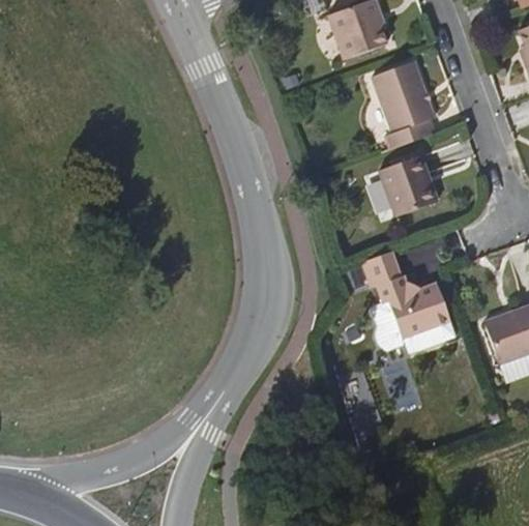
[(383,18),(376,0),(373,0),(329,17),(347,60),(388,45),(378,20),(383,18)]
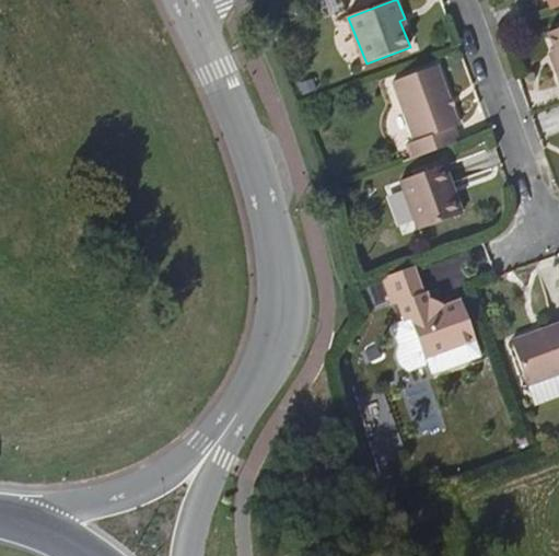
[(548,0),(552,10),(558,7),(558,0),(548,0)]
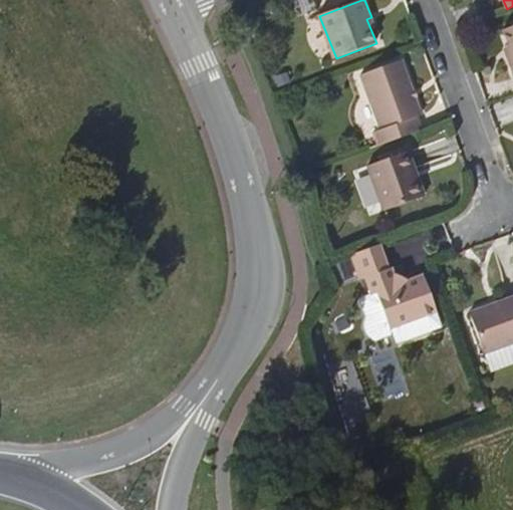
[(512,23),(502,28),(508,44),(512,56),(506,59),(512,77),(512,76),(512,23)]
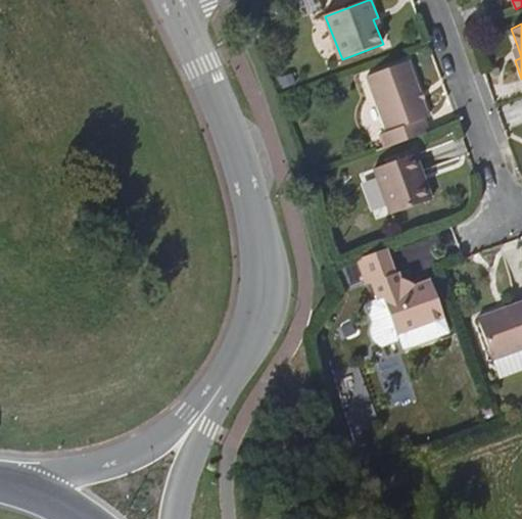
[(510,47),(515,60),(521,57),(517,45),(510,47)]
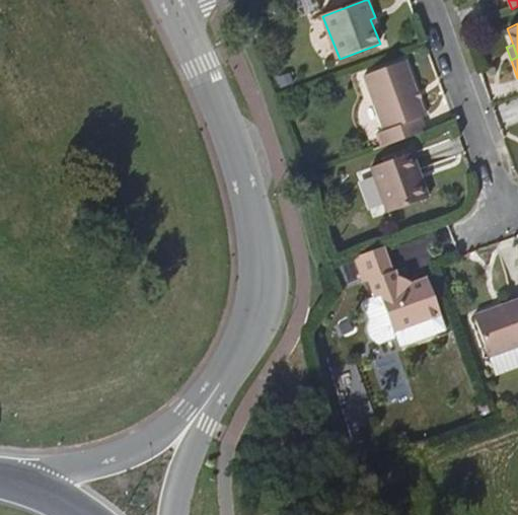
[(381,146),(425,130),(421,119),(426,117),(403,62),(364,77),(384,132),(377,134),(381,146)]
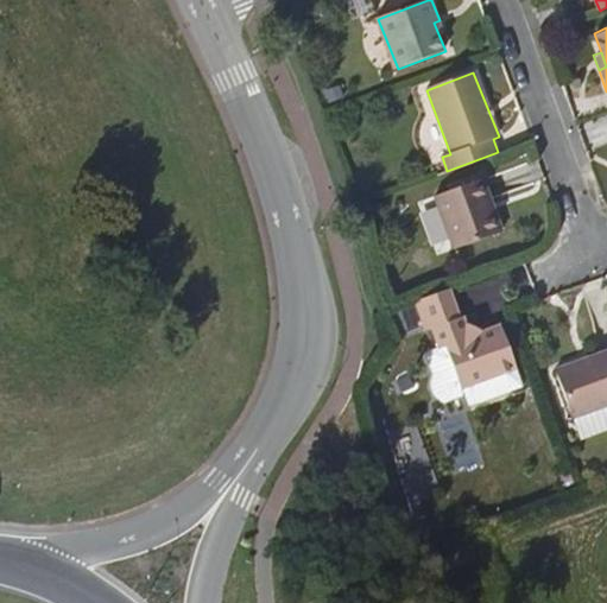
[(482,200),(489,197),(482,178),(435,195),(455,248),(501,230),(494,210),(487,213),(482,200)]
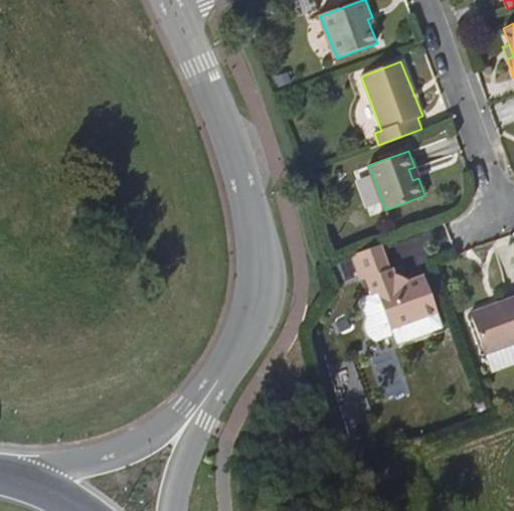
[(418,178),(414,167),(408,169),(412,180),(418,178)]
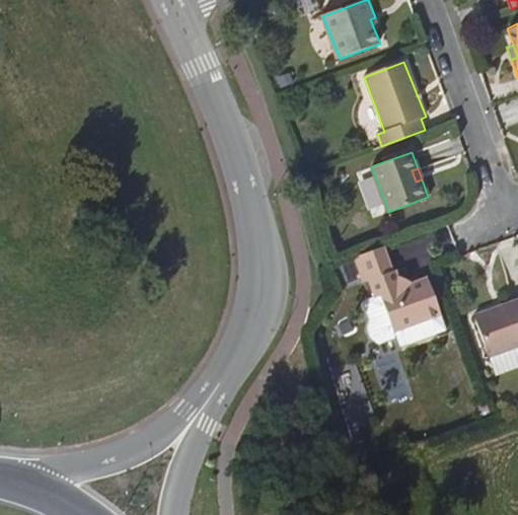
[(394,337),(392,330),(440,312),(427,278),(411,283),(404,286),(397,282),(397,277),(394,270),(391,271),(382,245),(354,255),(363,281),(369,279),(375,296),(379,295),(386,313),(374,317),(368,322),(366,329),(368,338),(375,342),(382,342),(394,337)]
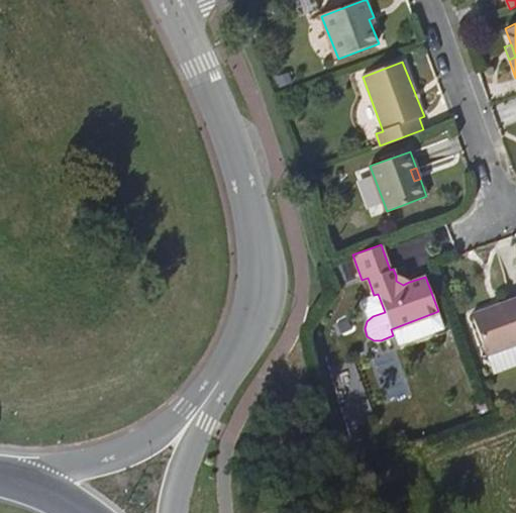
[(409,282),(396,276),(396,281),(403,285),(409,282)]
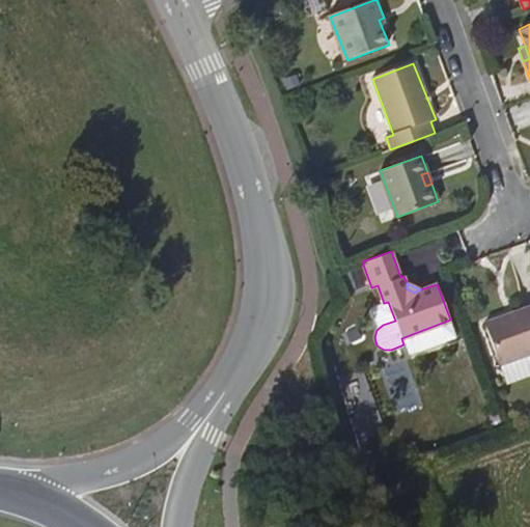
[(529,351),(529,304),(486,321),(501,362),(529,351)]
